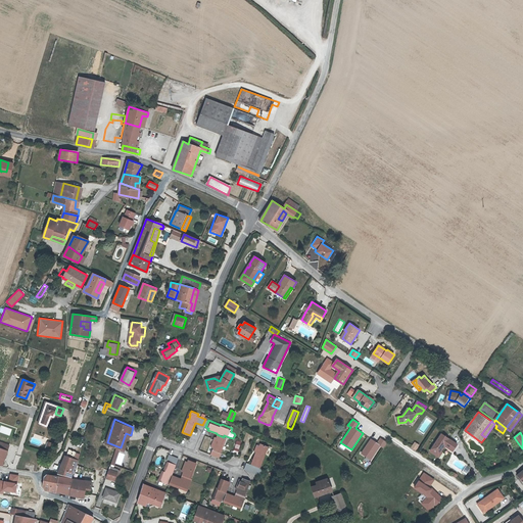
[(126,449),(131,435),(126,433),(121,447),(117,446),(111,464),(113,464),(119,449),(125,452),(126,449)]
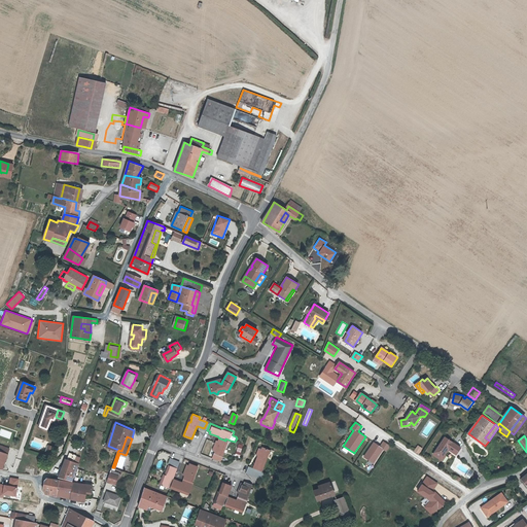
[(446,437),(435,453),(443,458),(446,454),(449,449),(457,455),(462,448),(446,437)]
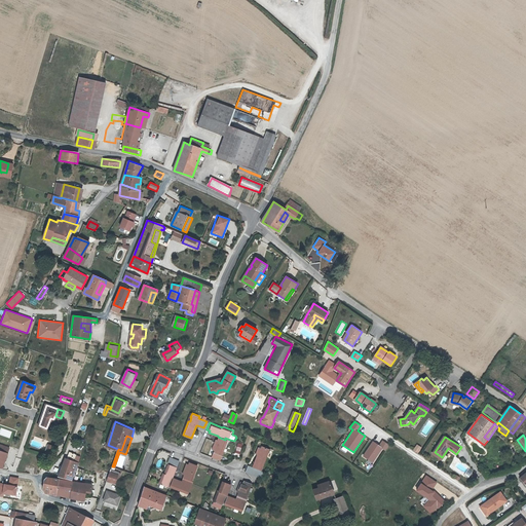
[(217,440),(216,441),(213,450),(216,451),(215,453),(222,456),(223,452),(225,453),(227,449),(225,448),(227,441),(229,442),(230,440),(225,438),(225,440),(220,438),(219,441),(217,440)]
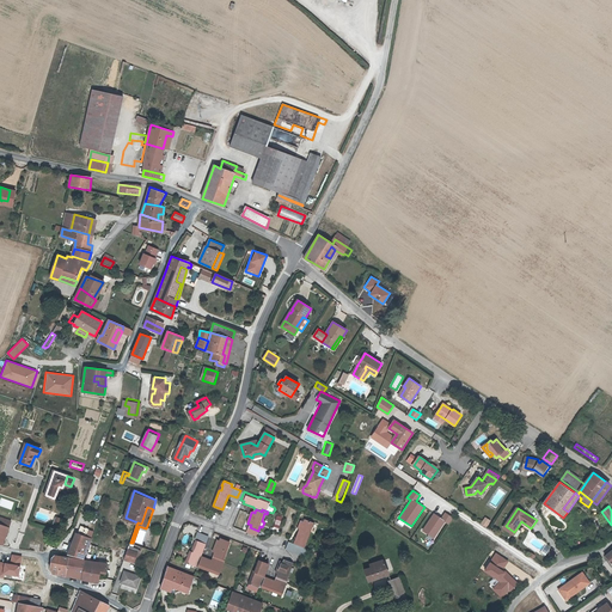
[(434,513),(421,530),(433,539),(445,522),(448,525),(453,518),(445,512),(440,518),(434,513)]
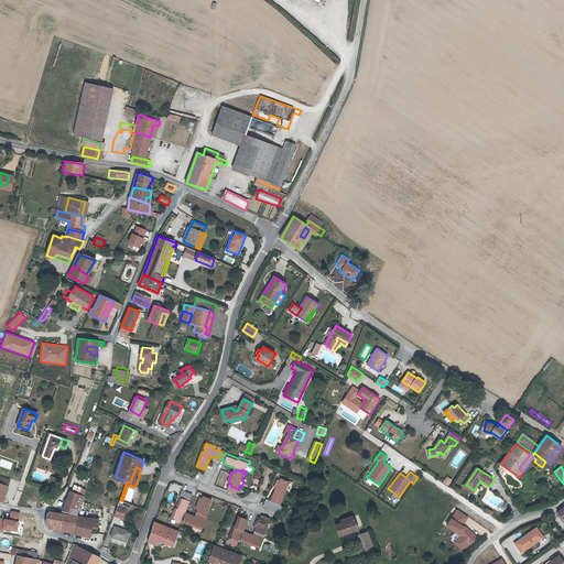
[(446,476),(443,483),(448,486),(452,479),(446,476)]
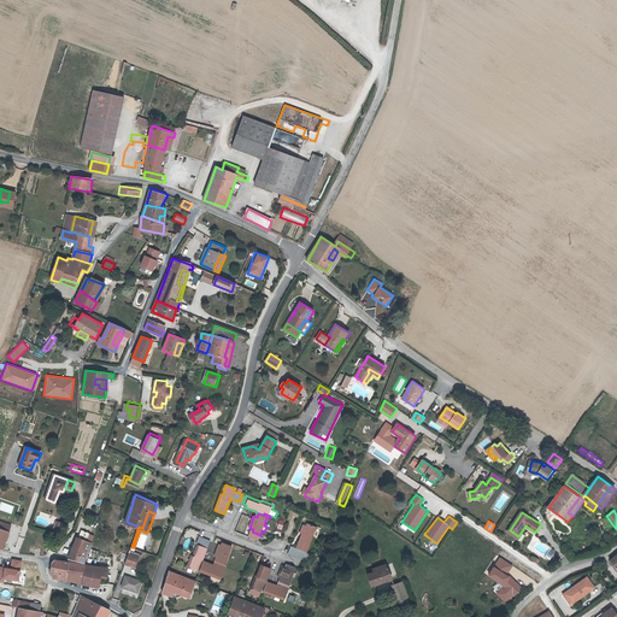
[(0,548),(3,551),(5,545),(10,527),(0,522),(0,548)]
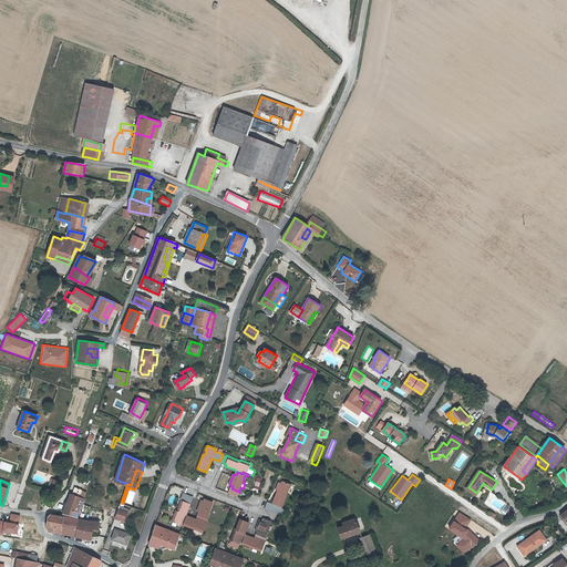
[(278,506),(276,513),(281,515),(284,508),(282,507),(288,493),(287,492),(288,487),(290,488),(291,484),(282,481),(282,483),(279,482),(276,490),(278,490),(272,504),(275,505),(278,506)]
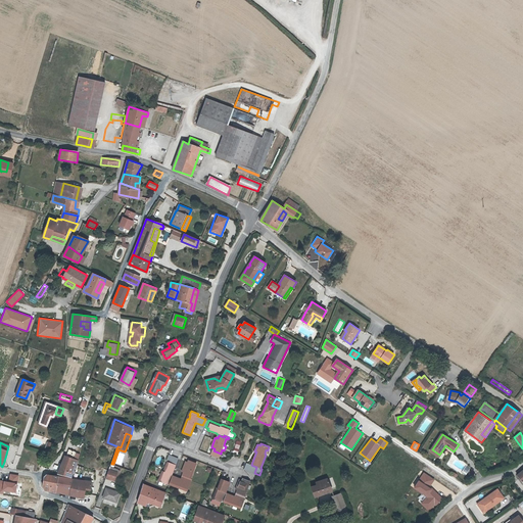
[(66,456),(65,456),(61,463),(58,462),(55,471),(58,472),(58,473),(70,475),(76,466),(77,467),(79,459),(75,458),(77,450),(69,448),(66,456)]
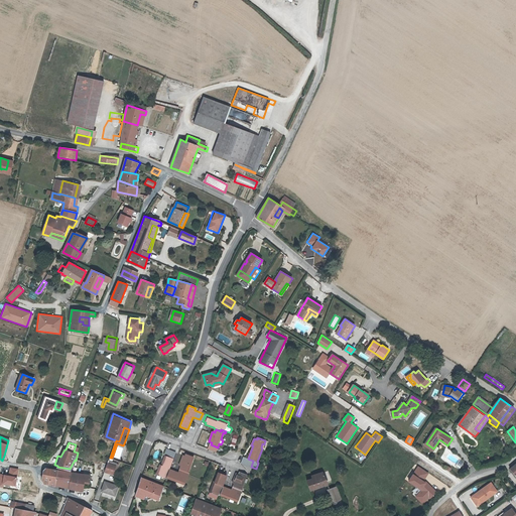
[(170,449),(166,447),(164,455),(165,456),(161,464),(160,464),(156,474),(167,478),(167,477),(170,469),(169,469),(173,458),(171,457),(168,456),(170,449)]
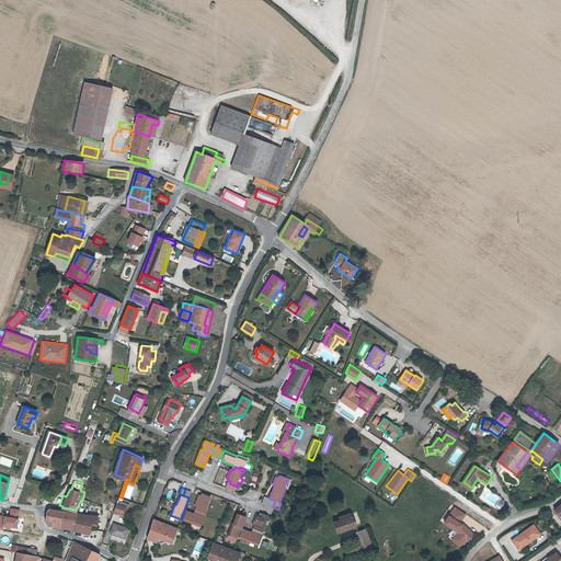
[(203,514),(205,515),(206,513),(205,513),(208,505),(206,504),(208,500),(209,501),(212,496),(203,493),(202,495),(199,494),(195,505),(196,506),(195,508),(201,511),(201,513),(203,514)]
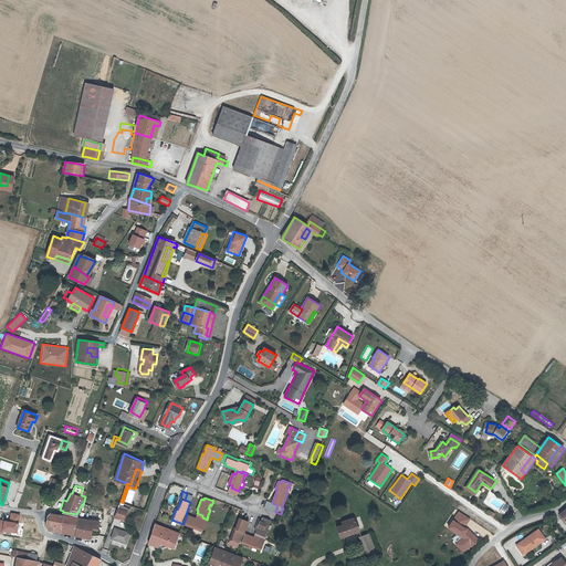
[(104,516),(112,519),(115,506),(107,504),(104,516)]
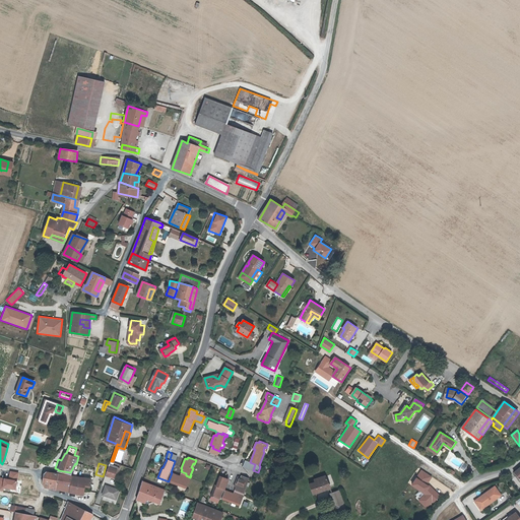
[(109,466),(107,472),(115,474),(117,468),(109,466)]
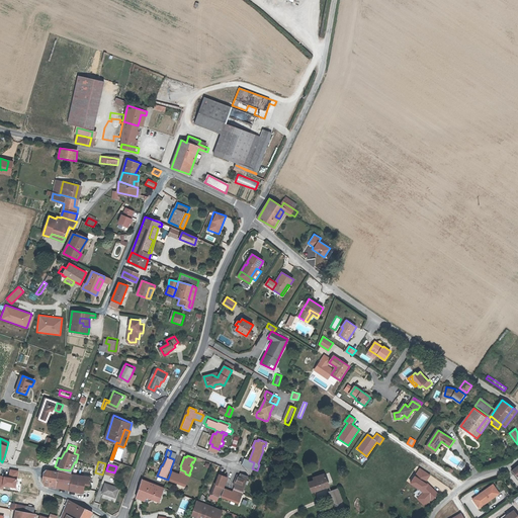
[(419,467),(409,484),(422,491),(416,500),(427,507),(437,491),(425,483),(430,475),(419,467)]
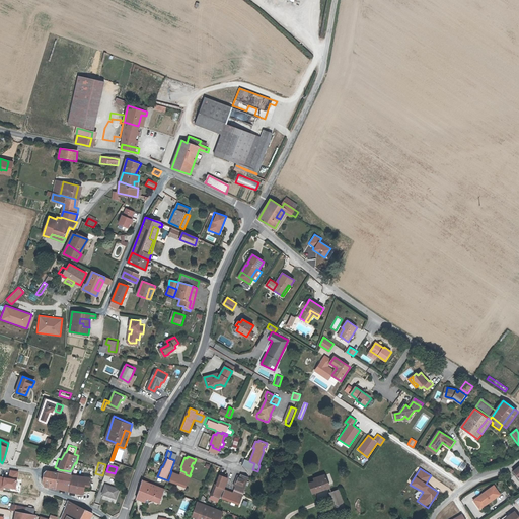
[(43,484),(44,486),(56,488),(59,471),(47,469),(45,472),(43,484)]
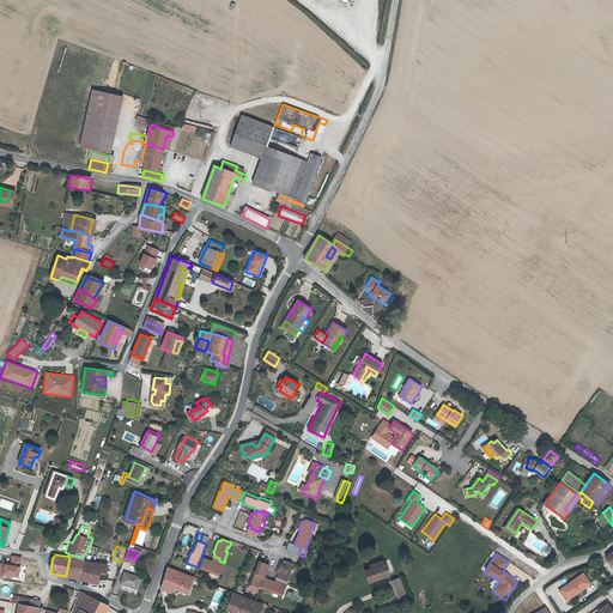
[(202,557),(199,566),(210,571),(211,570),(216,571),(214,572),(219,575),(223,566),(220,565),(222,562),(219,560),(219,558),(213,556),(212,562),(202,557)]
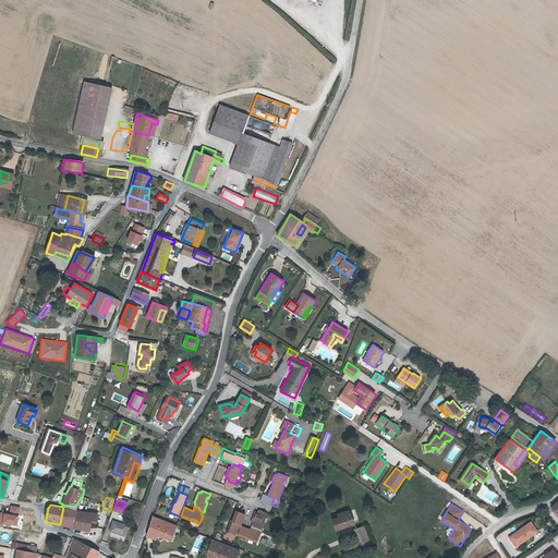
[(76,524),(91,526),(92,519),(97,520),(98,512),(63,507),(60,524),(75,528),(76,524)]
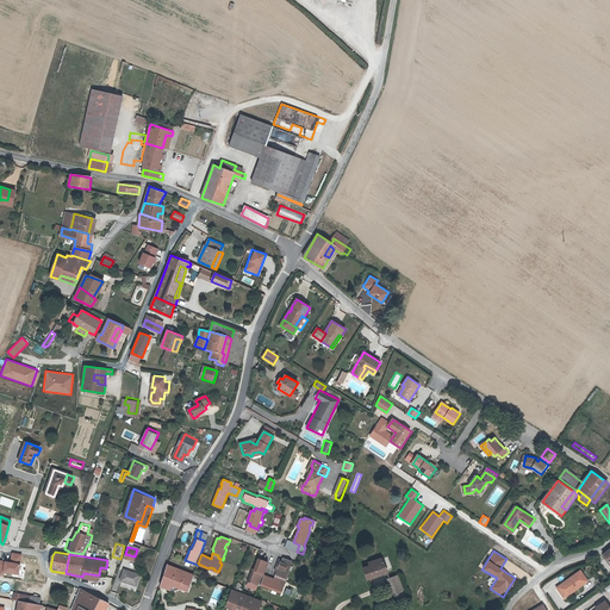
[(268,562),(259,559),(257,558),(254,570),(253,570),(248,582),(251,583),(253,582),(257,583),(257,585),(261,586),(261,585),(265,574),(263,574),(268,562)]
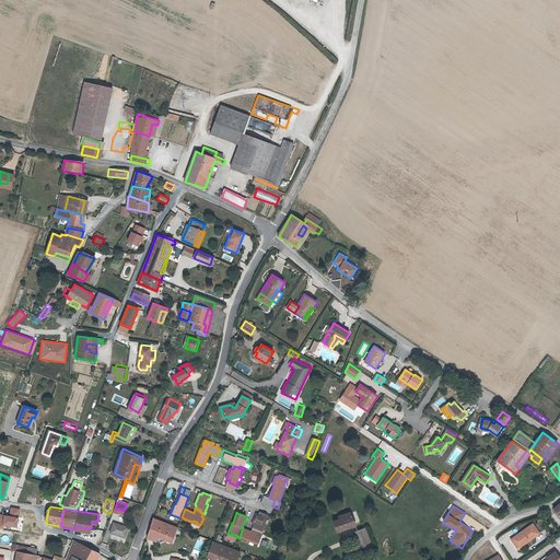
[(261,533),(263,534),(264,532),(263,531),(266,523),(265,523),(266,518),(267,520),(268,515),(260,512),(259,514),(257,513),(253,524),(255,524),(254,527),(258,529),(258,532),(261,533)]
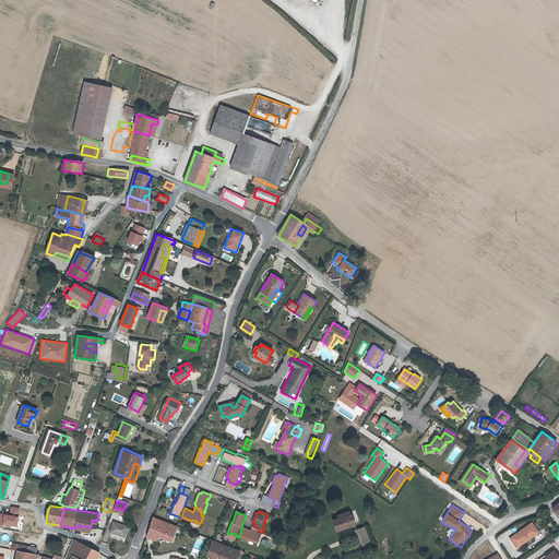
[(339,518),(334,520),(339,531),(356,524),(351,511),(337,515),(339,518)]
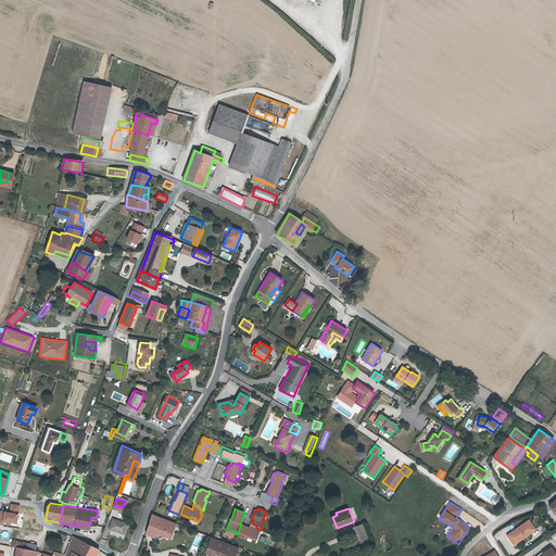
[(152,515),(146,534),(158,539),(159,538),(161,536),(162,534),(171,538),(176,523),(152,515)]
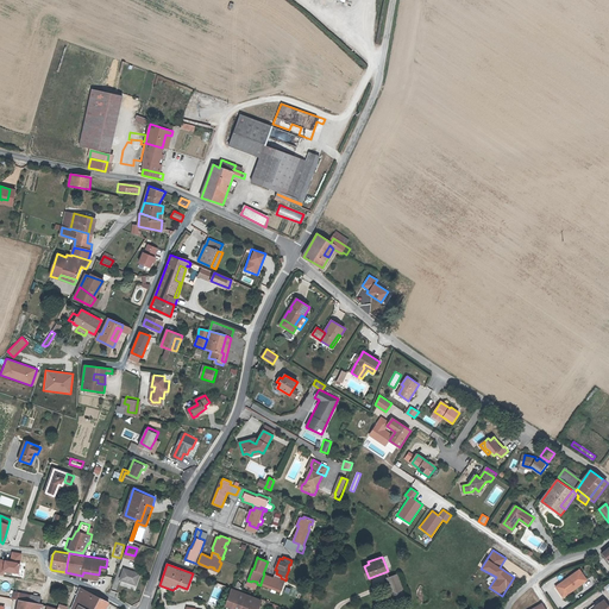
[(121,577),(137,582),(140,571),(125,566),(121,577)]
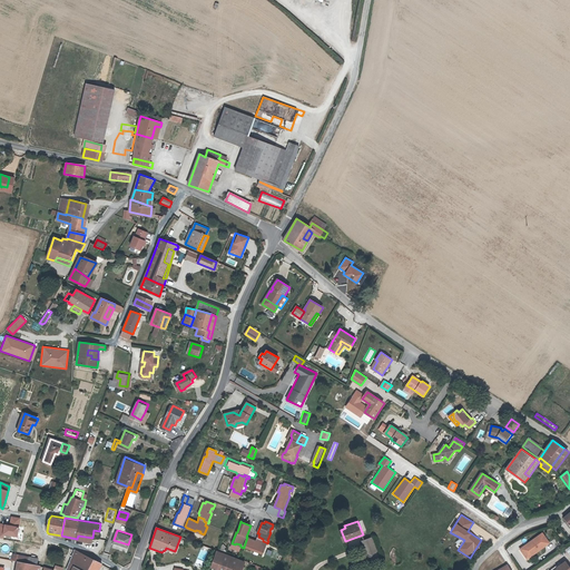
[(544,532),(521,546),(526,553),(532,550),(533,552),(550,542),(544,532)]
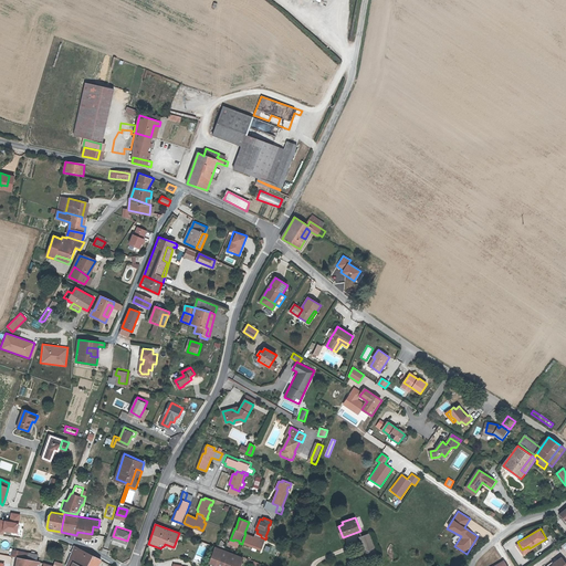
[(245,533),(242,543),(252,547),(251,549),(255,552),(257,548),(261,551),(264,543),(262,542),(264,538),(261,537),(261,535),(257,533),(254,537),(245,533)]
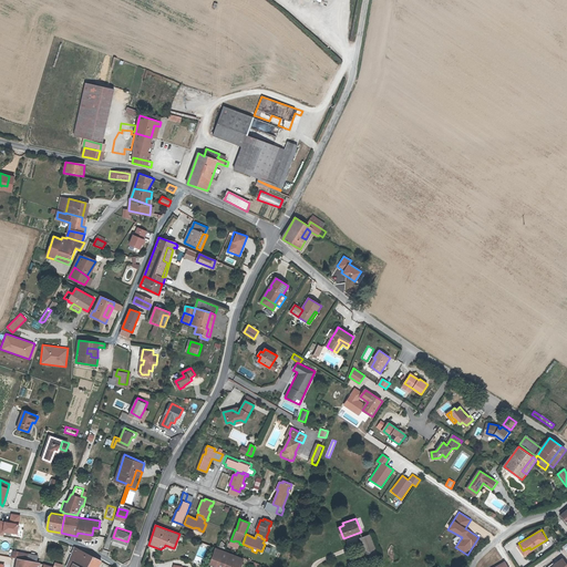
[(370,535),(363,537),(362,538),(371,557),(380,553),(370,535)]
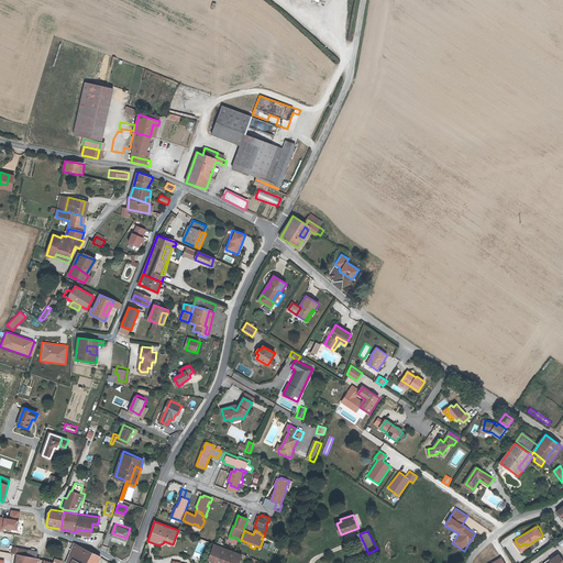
[(95,553),(74,543),(65,562),(67,562),(92,562),(98,554),(95,553)]
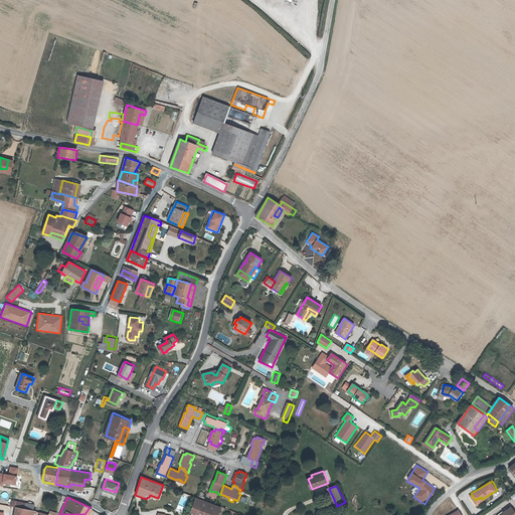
[(199,514),(211,514),(215,505),(196,497),(191,511),(199,514)]
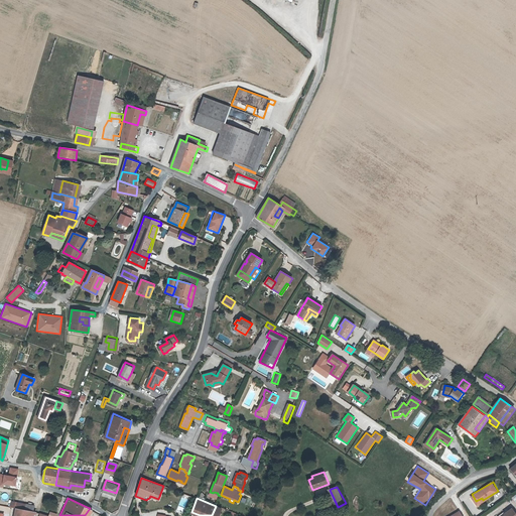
[(17,508),(32,511),(34,505),(18,502),(16,508),(17,508)]
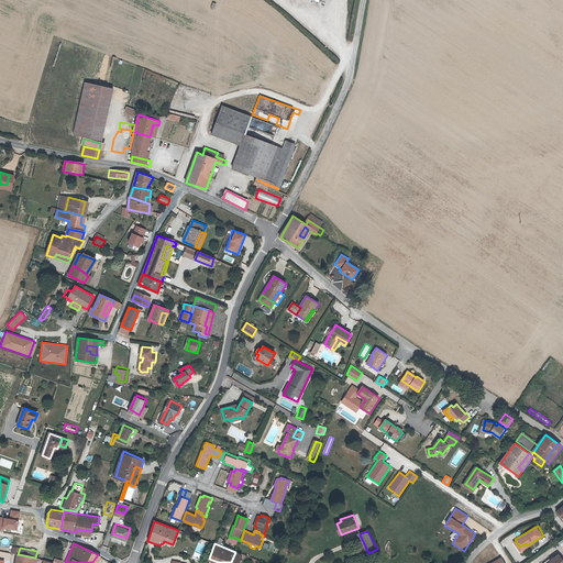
[(239,562),(242,554),(235,552),(231,562),(239,562)]
